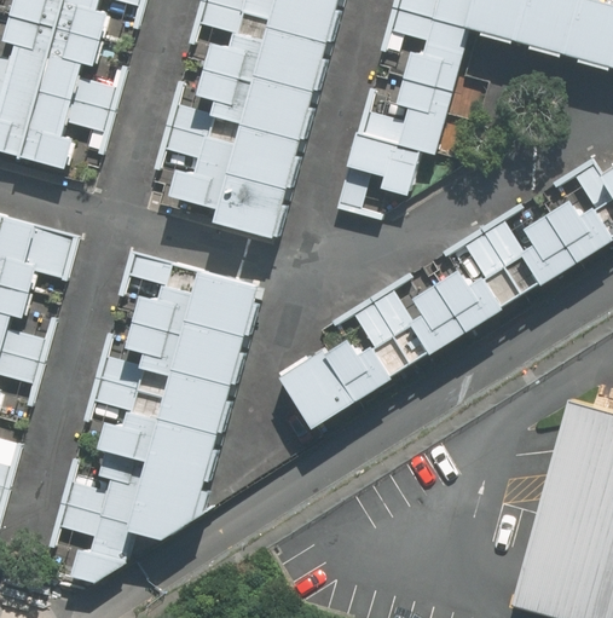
[(0,154),(67,171),(74,138),(62,136),(65,120),(103,130),(97,154),(107,156),(128,67),(119,64),(114,84),(91,79),(86,97),(73,93),(80,64),(98,68),(111,13),(97,10),(99,0),(116,0),(137,5),(132,28),(138,29),(144,0),(12,0),(3,40),(13,42),(5,76),(0,75),(0,56),(0,154)]
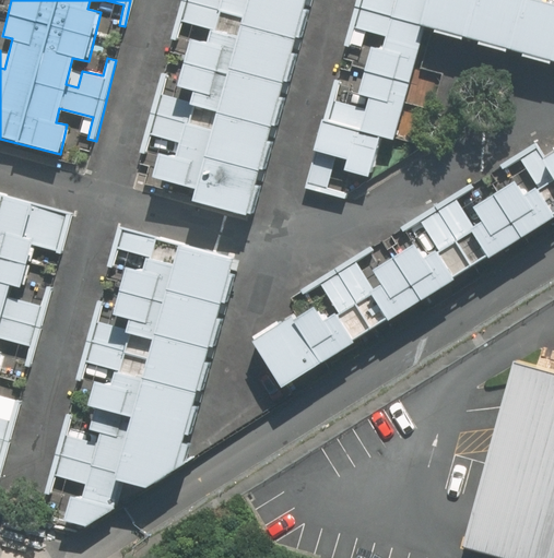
[(303,37),(310,8),(306,7),(308,0),(222,0),(221,4),(209,1),(209,0),(177,0),(167,39),(175,42),(180,22),(214,31),(211,42),(195,37),(183,84),(196,87),(191,104),(163,96),(168,75),(160,73),(139,153),(155,156),(161,138),(181,143),(178,156),(164,153),(157,176),(200,187),(197,200),(256,215),(263,185),(259,183),(263,167),(267,168),(274,140),(270,139),(273,125),(281,126),(289,96),(282,95),(286,81),(292,82),(299,51),(294,50),(297,36),(303,37)]
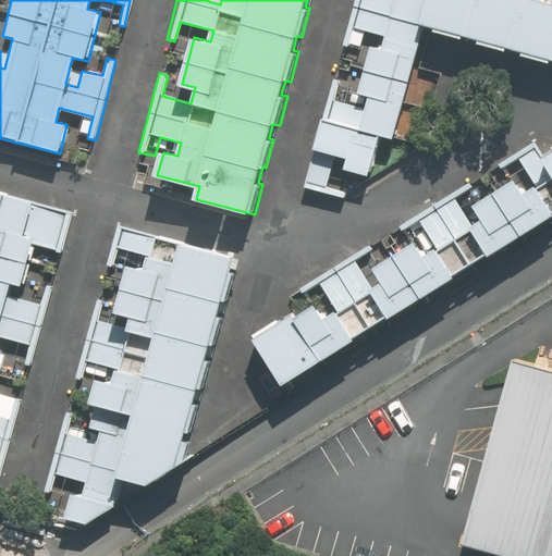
[(550,64),(551,59),(551,0),(351,0),(340,45),(347,47),(353,29),(385,38),(382,50),(369,47),(357,94),(336,88),(339,81),(330,79),(302,189),(340,200),(344,182),(335,180),(342,157),(346,158),(343,170),(368,176),(378,136),(394,140),(425,24),(436,27),(433,34),(463,41),(464,36),(479,40),(478,46),(507,53),(508,48),(520,51),(519,57),(550,64)]
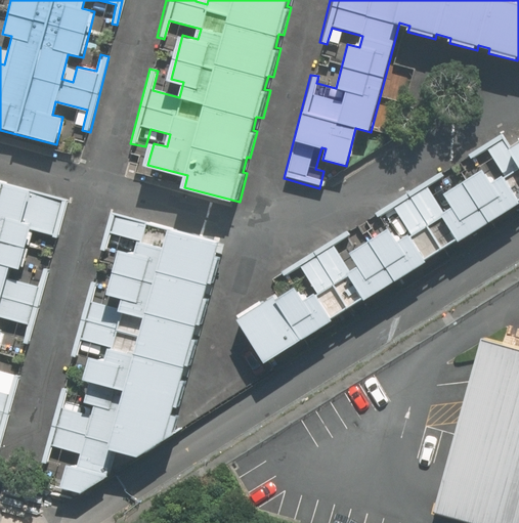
[(236,314),(268,364),(337,320),(334,316),(364,297),(368,301),(430,262),(428,258),(459,238),(462,242),(518,205),(518,142),(509,149),(499,133),(465,155),(469,161),(486,150),(503,176),(494,181),(484,166),(443,192),(452,208),(443,213),(427,185),(441,176),(438,171),(373,213),(377,219),(392,210),(408,235),(400,241),(391,227),(352,252),(359,263),(347,271),(332,246),(349,234),(346,229),(277,272),(282,277),(299,266),(314,292),(306,297),(298,284),(275,298),(272,292),(236,314)]
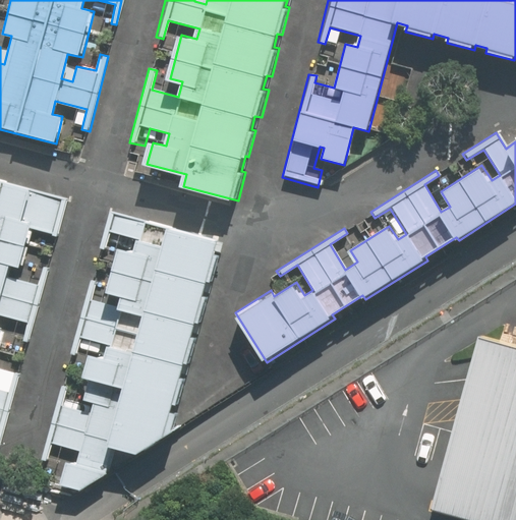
[(14,294),(3,291),(9,266),(21,269),(32,229),(56,235),(65,198),(0,181),(0,446),(19,373),(0,368),(0,360),(4,345),(0,344),(0,340),(3,329),(0,328),(0,314),(25,321),(20,340),(27,342),(47,268),(40,266),(35,285),(17,281),(14,294)]
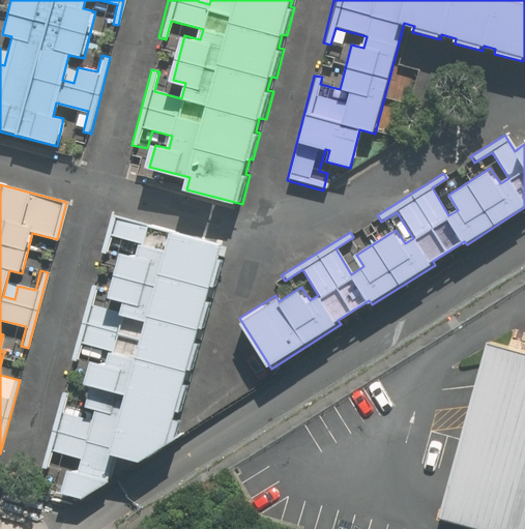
[(83,383),(91,386),(85,408),(96,411),(93,419),(64,411),(68,393),(61,392),(40,469),(58,473),(63,454),(81,460),(78,470),(66,467),(59,493),(82,499),(108,485),(117,452),(145,460),(179,438),(183,419),(176,417),(178,409),(182,410),(190,384),(184,383),(188,369),(194,370),(201,342),(197,341),(201,326),(205,327),(212,299),(208,298),(212,285),(216,286),(224,259),(220,258),(224,242),(110,212),(99,253),(105,254),(110,236),(141,244),(138,255),(124,252),(113,296),(126,300),(124,311),(93,302),(97,285),(91,284),(70,359),(77,361),(82,344),(110,351),(108,362),(89,357),(83,383)]
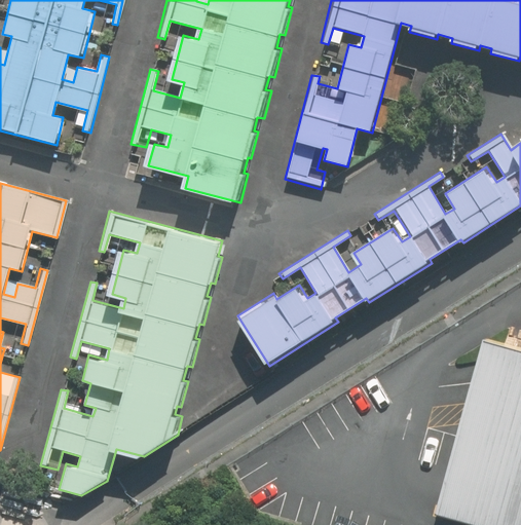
[(520,524),(520,350),(484,341),(438,503),(516,524),(520,524)]
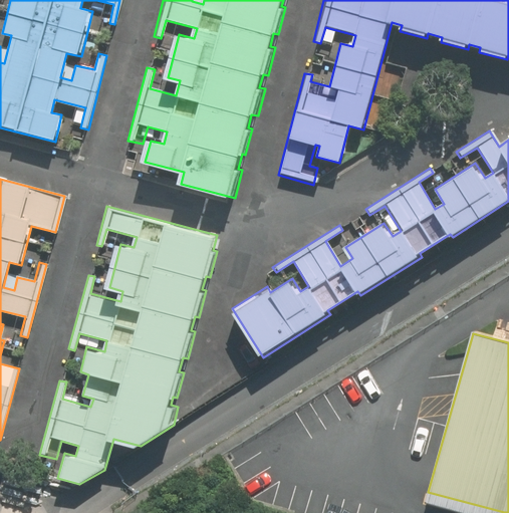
All buildings are outlined.
